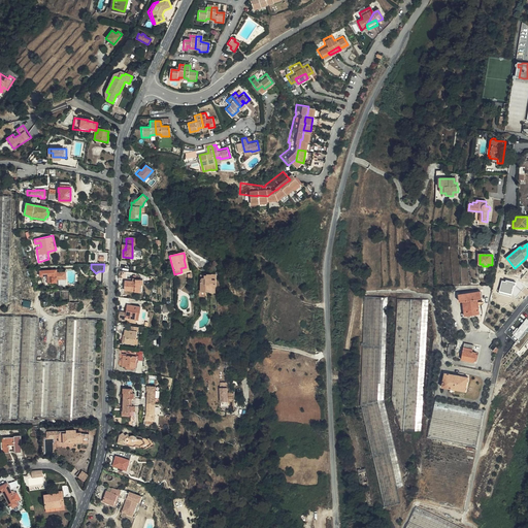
[(65,278),(64,272),(57,272),(57,269),(40,270),(40,275),(42,275),(47,275),(47,283),(57,282),(57,278),(65,278)]
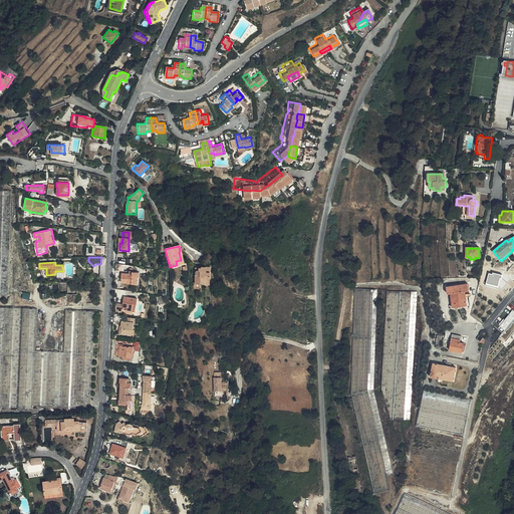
[(195,269),(195,285),(199,285),(199,283),(203,283),(203,282),(209,282),(209,268),(200,267),(200,269),(195,269)]
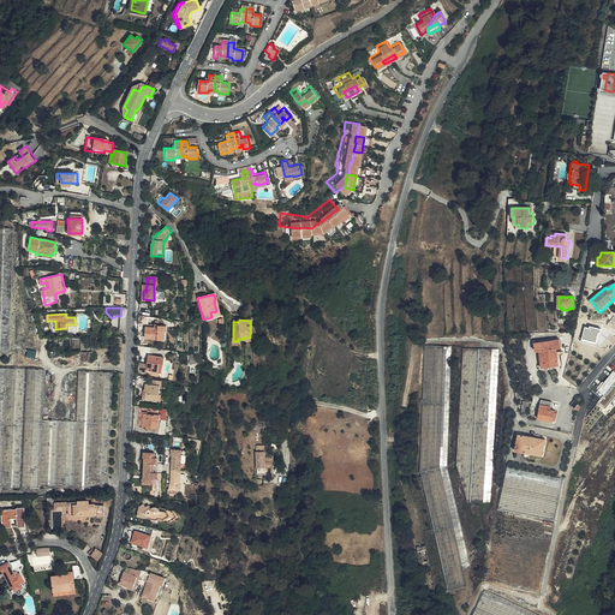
[(166,330),(166,326),(156,326),(156,324),(154,324),(154,327),(145,327),(144,338),(156,339),(162,339),(162,330),(166,330)]
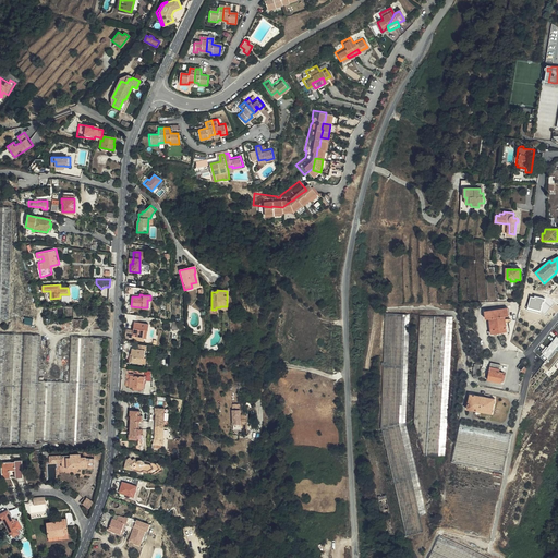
[(532,295),(529,310),(548,314),(552,304),(545,303),(546,299),(532,295)]
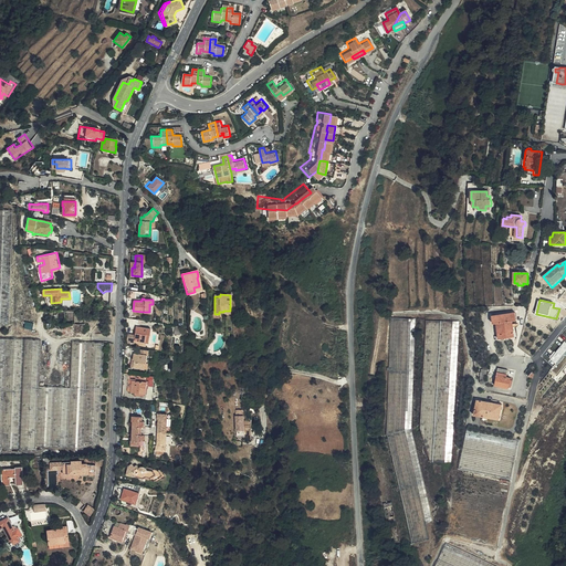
[(111,311),(111,304),(105,303),(103,301),(97,305),(97,311),(111,311)]
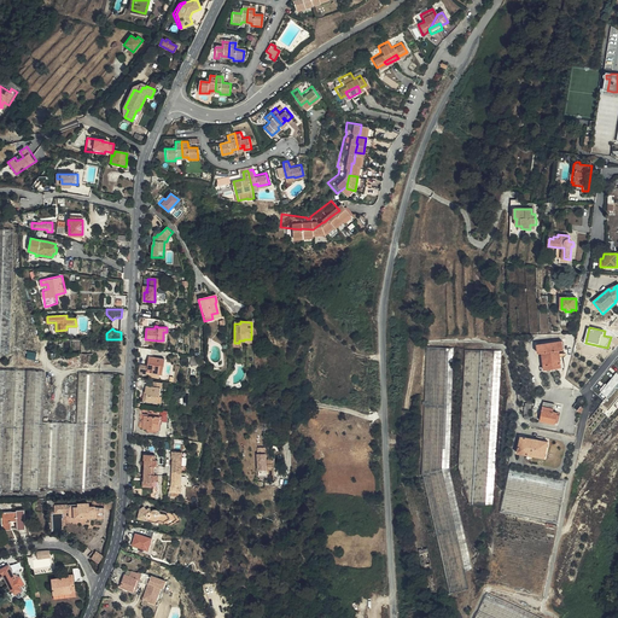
[(563,368),(561,351),(565,350),(564,343),(540,345),(541,354),(544,353),(547,371),(563,368)]
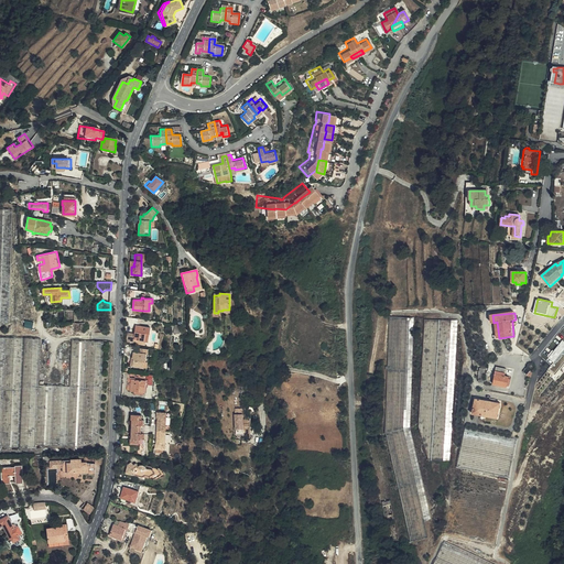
[(85,323),(75,323),(57,323),(57,334),(85,333),(85,323)]
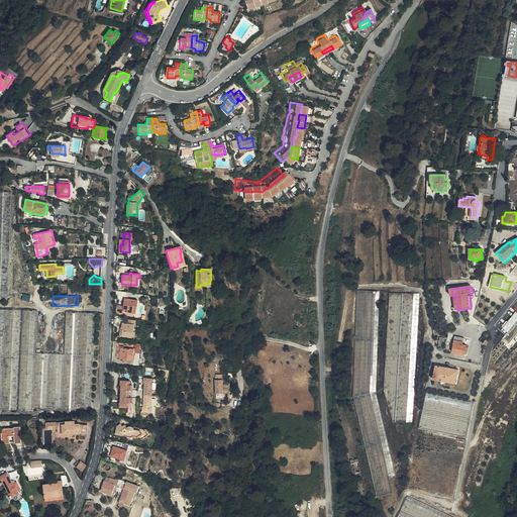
[(137,303),(123,301),(122,309),(122,311),(123,311),(125,311),(125,313),(134,314),(135,307),(136,308),(137,303)]
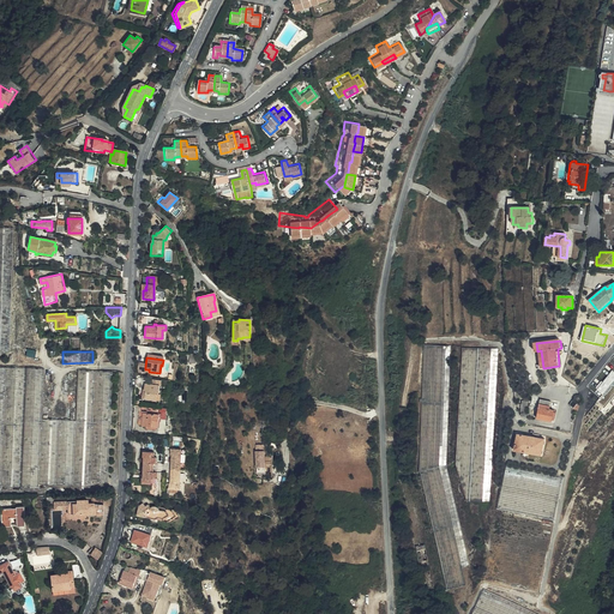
[(597,389),(603,393),(613,379),(613,369),(612,369),(597,389)]
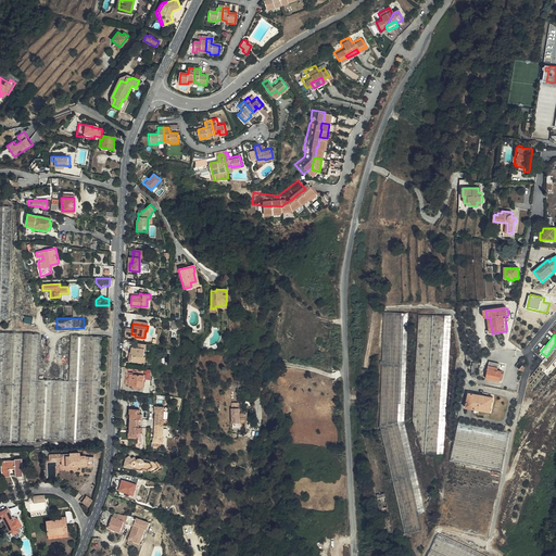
[(144,357),(144,353),(146,350),(147,350),(147,344),(138,344),(137,349),(131,348),(131,354),(133,354),(131,362),(142,363),(142,357),(144,357)]
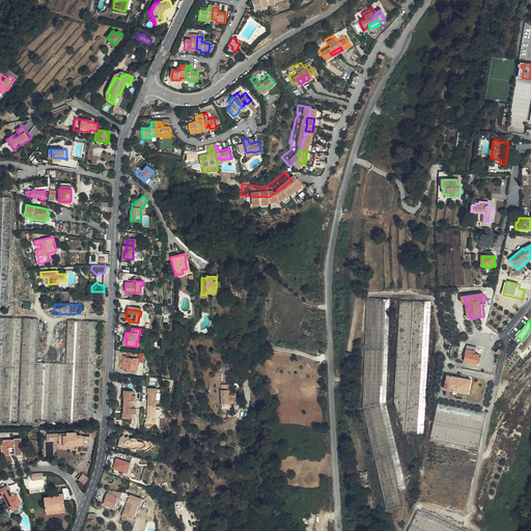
[(477,365),(480,355),(475,353),(477,347),(469,345),(465,362),(477,365)]
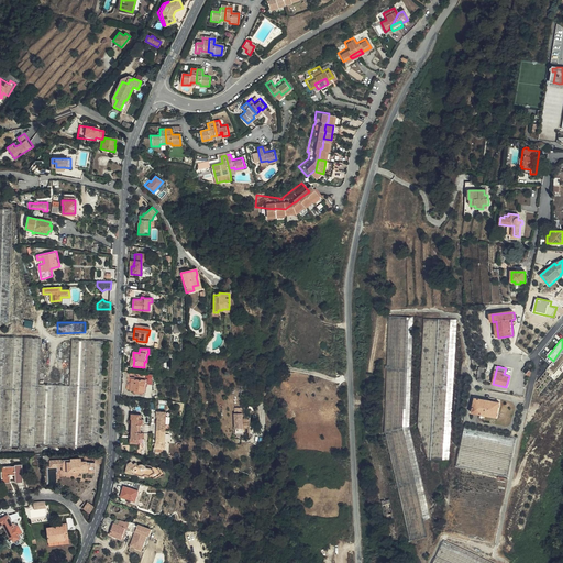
[(128,377),(125,389),(130,390),(131,378),(135,379),(135,378),(128,377)]
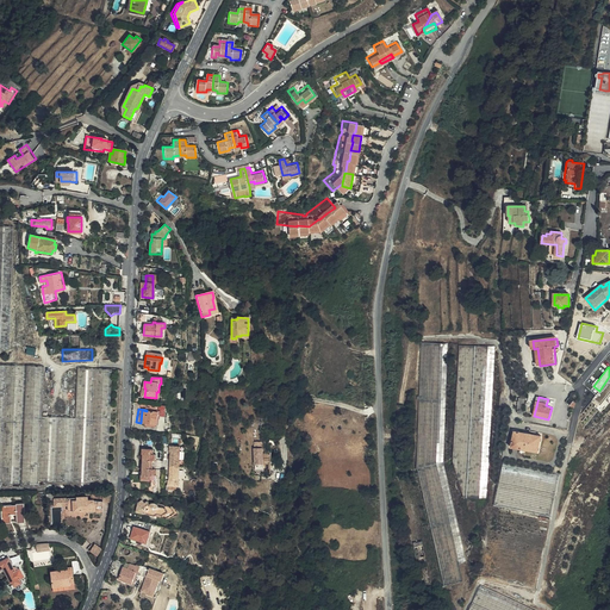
[(156,425),(157,412),(147,411),(142,410),(141,423),(145,423),(155,424),(156,425)]
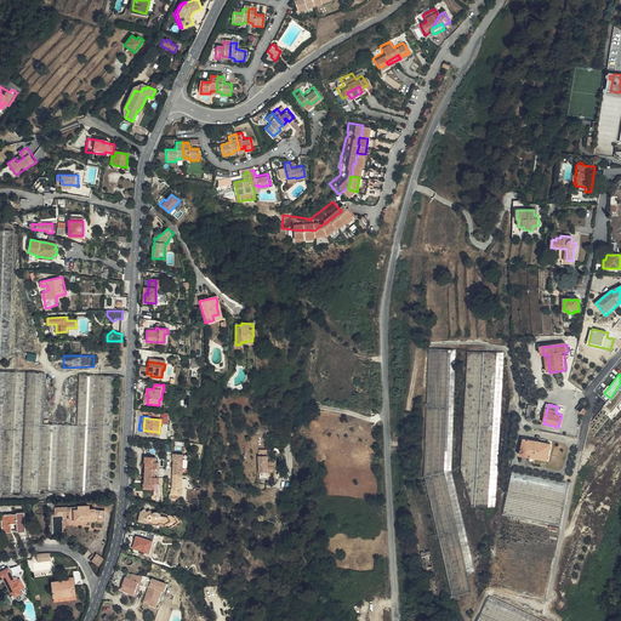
[(529,456),(547,461),(551,444),(542,442),(542,445),(533,443),(533,440),(523,438),(520,450),(530,451),(529,456)]
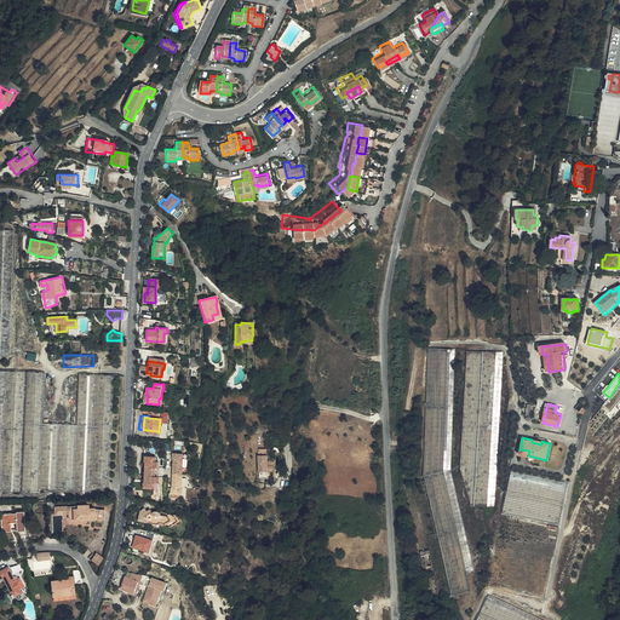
[(177,487),(178,458),(176,459),(176,453),(168,453),(167,459),(168,459),(167,488),(166,488),(166,493),(174,493),(174,487),(177,487)]
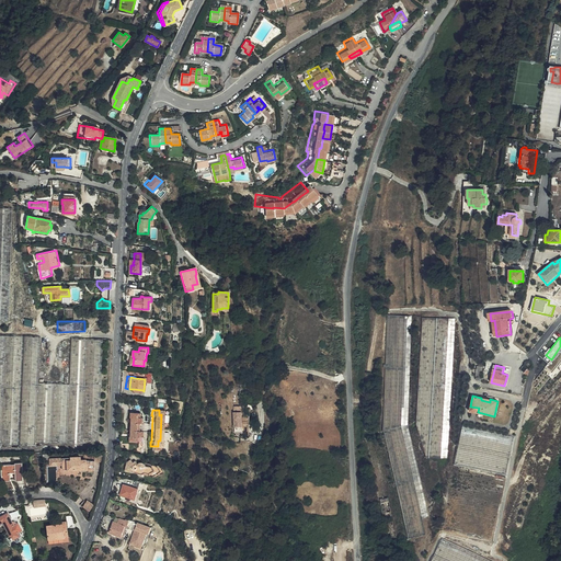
[(235,427),(243,427),(242,412),(233,413),(235,427)]
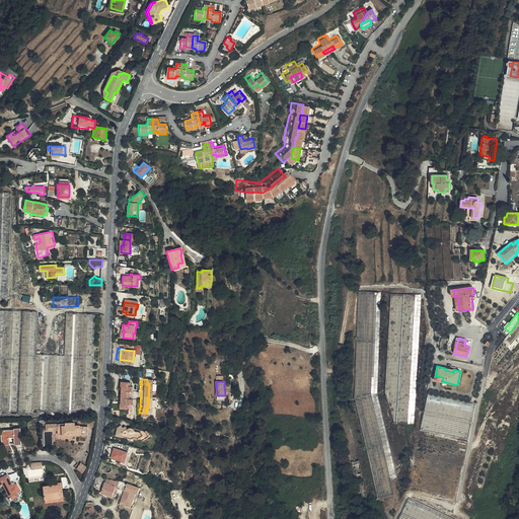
[(127,403),(127,397),(126,397),(126,390),(127,390),(128,385),(128,382),(118,382),(118,386),(119,386),(118,402),(117,402),(117,408),(124,408),(124,403),(127,403)]
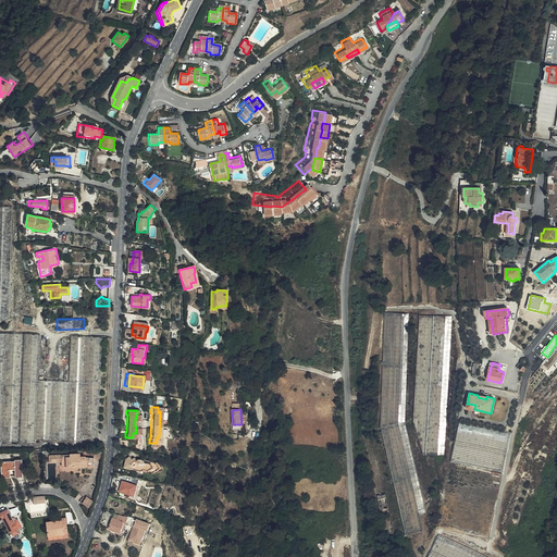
[(94,461),(95,458),(78,456),(44,458),(44,463),(56,463),(56,468),(82,466),(82,468),(94,469),(94,461)]
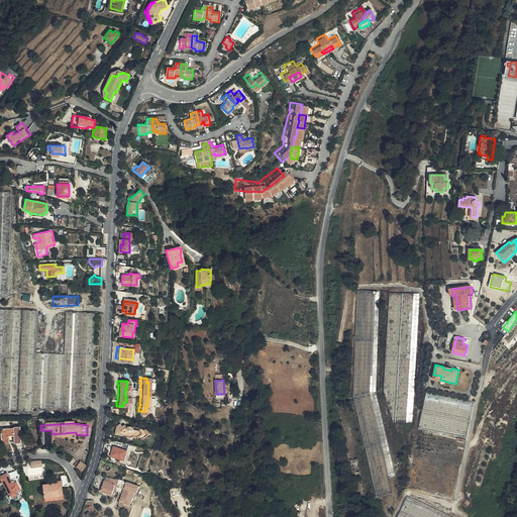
[(151,436),(148,430),(130,426),(127,428),(126,425),(122,427),(121,425),(118,427),(117,426),(116,434),(143,440),(151,436)]
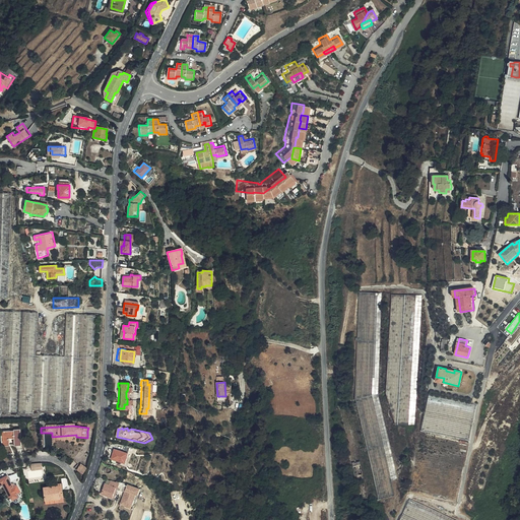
[(14,430),(14,431),(1,432),(1,436),(3,436),(3,445),(9,445),(9,439),(14,439),(14,446),(21,446),(20,430),(14,430)]
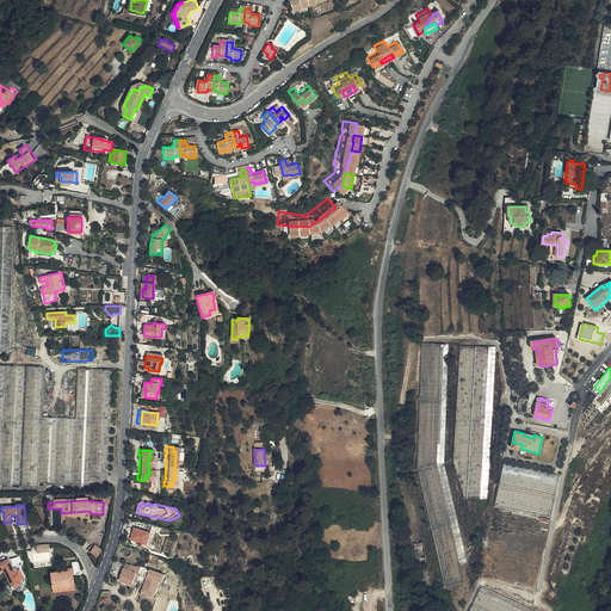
[(147,544),(149,534),(150,526),(152,526),(152,525),(147,524),(146,525),(144,525),(143,530),(134,528),(130,539),(147,544)]
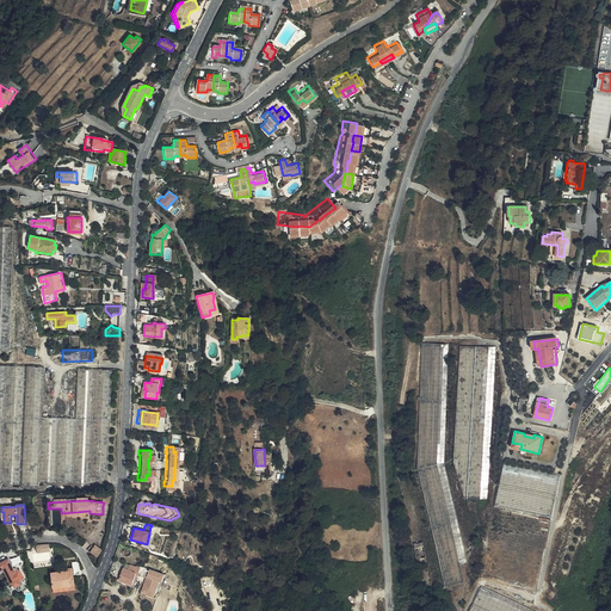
[(102,559),(104,549),(94,547),(92,555),(102,559)]
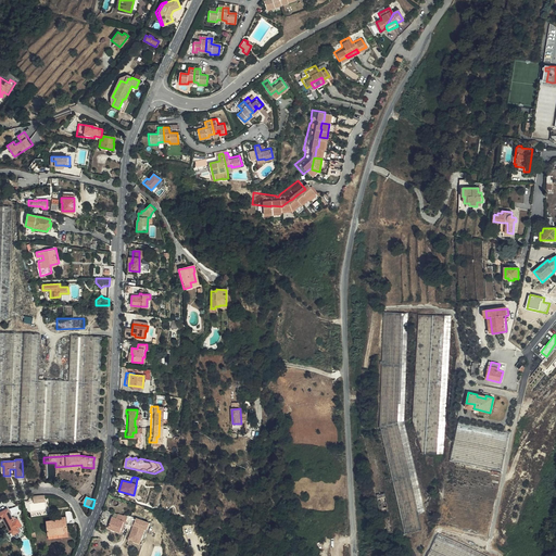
[(13,518),(8,508),(0,512),(0,518),(2,518),(11,534),(20,531),(17,528),(13,518)]
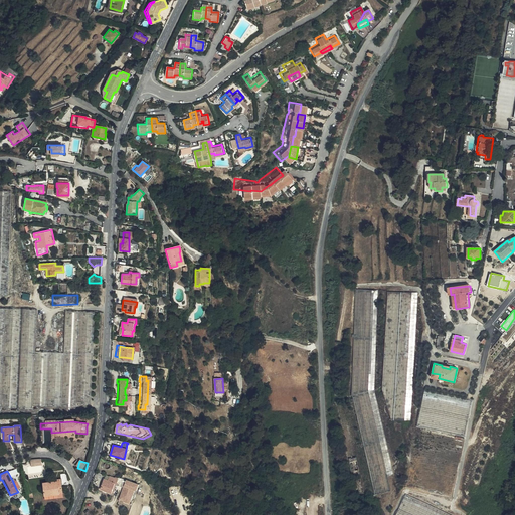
[(136,489),(138,483),(118,477),(118,478),(115,477),(110,475),(108,480),(104,479),(101,488),(105,490),(105,491),(113,494),(116,484),(124,487),(123,488),(124,488),(123,492),(122,492),(120,498),(124,500),(125,498),(130,500),(134,489),(136,489)]
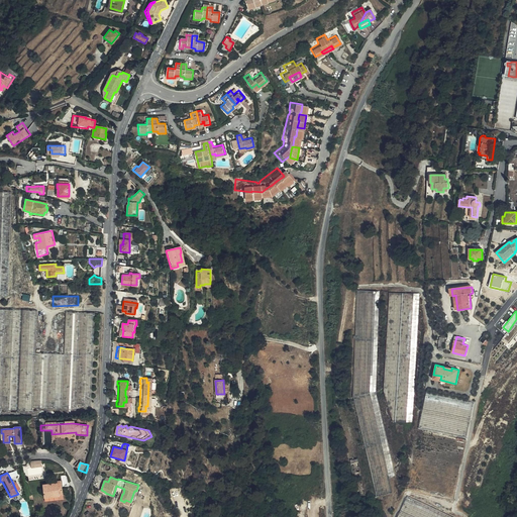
[(13,481),(12,482),(16,491),(20,489),(17,482),(15,483),(15,482),(13,481)]
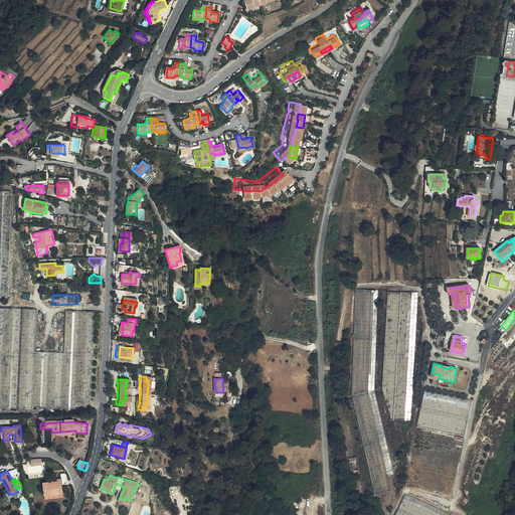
[(44,496),(59,494),(58,489),(62,488),(61,480),(54,480),(54,482),(43,483),(44,496)]
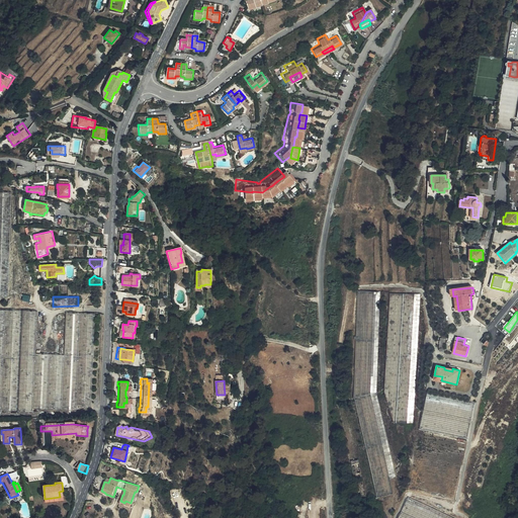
[(140,487),(139,486),(137,492),(135,492),(131,503),(133,504),(137,494),(138,494),(140,487)]
